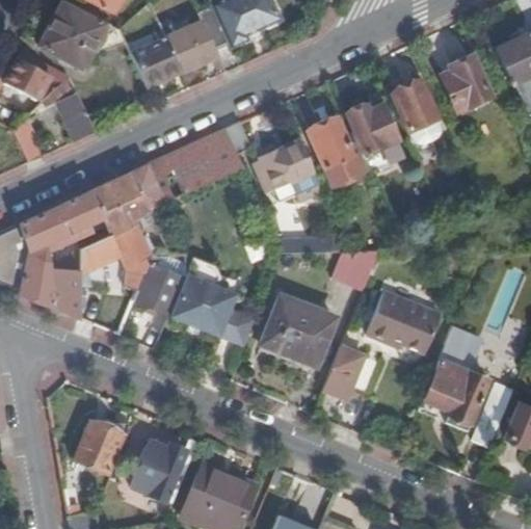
[(107,23),(64,0),(61,0),(38,45),(82,69),(107,23)]
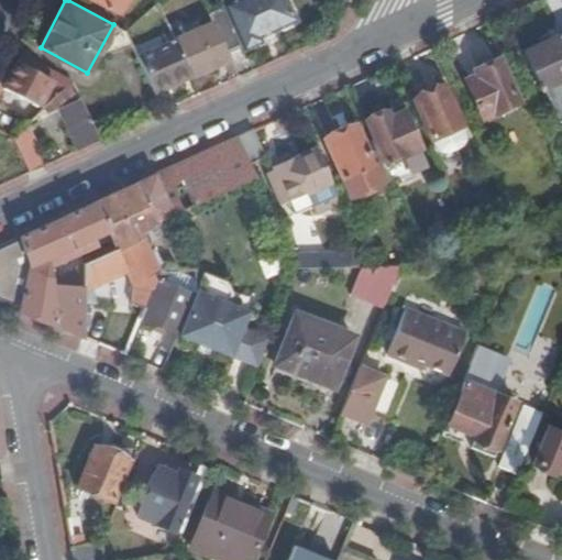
[(94,0),(120,13),(127,0),(94,0)]
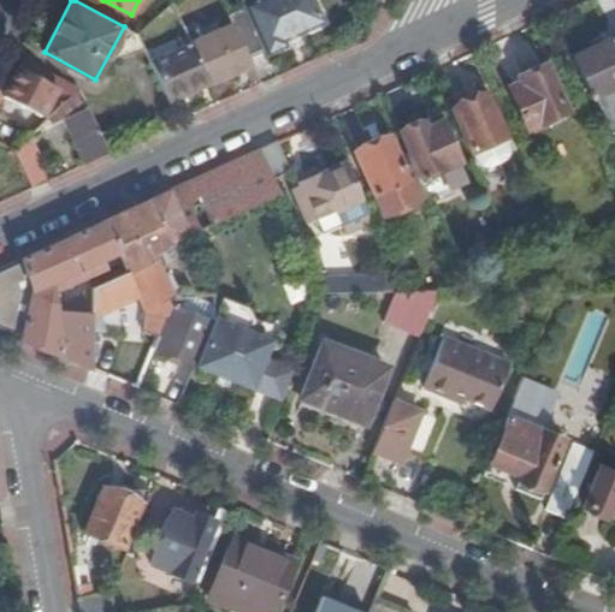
[(234,25),(249,57),(264,49),(267,55),(287,46),(284,41),(324,23),(313,0),(258,0),(244,6),(246,9),(230,16),(234,25)]
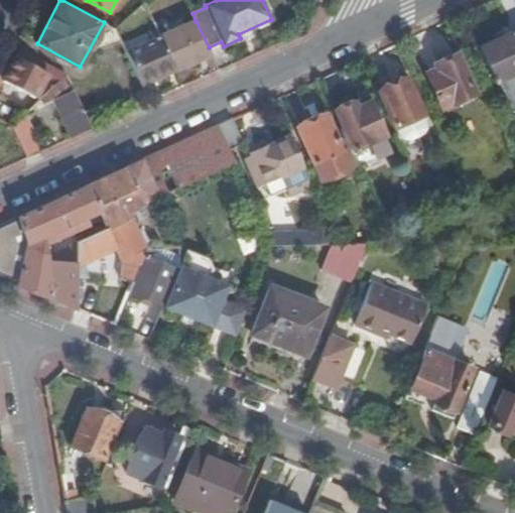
[(175,67),(176,70),(212,53),(209,47),(196,21),(161,38),(175,67)]
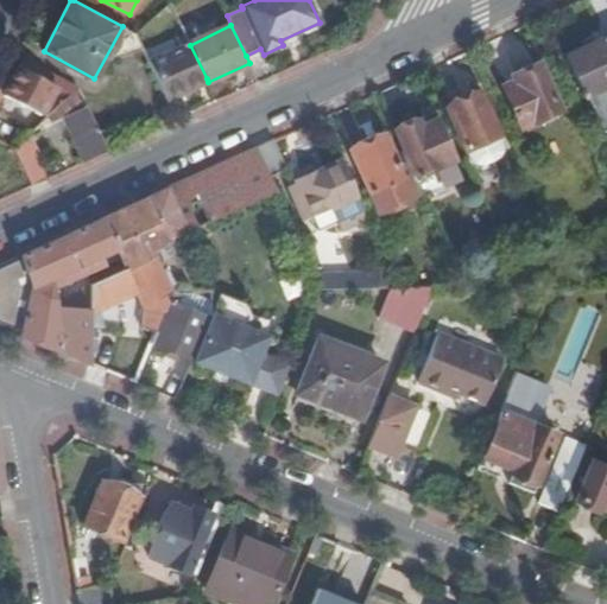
[(606,36),(564,56),(602,133),(605,132),(606,133),(606,36)]
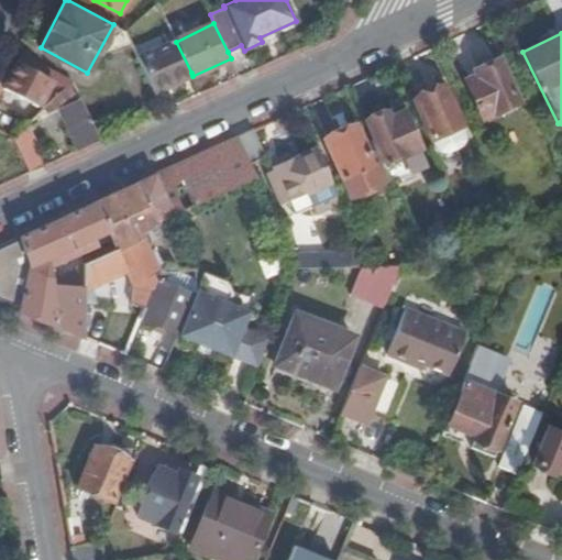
[(139,58),(154,90),(191,73),(176,42),(139,58)]
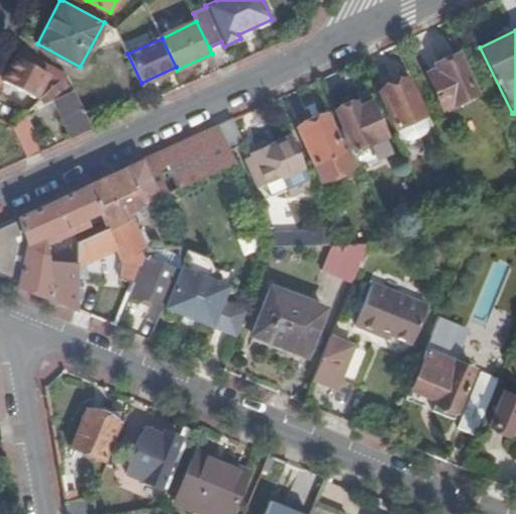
[(442,108),(474,94),(456,55),(436,65),(437,69),(426,74),(442,108)]
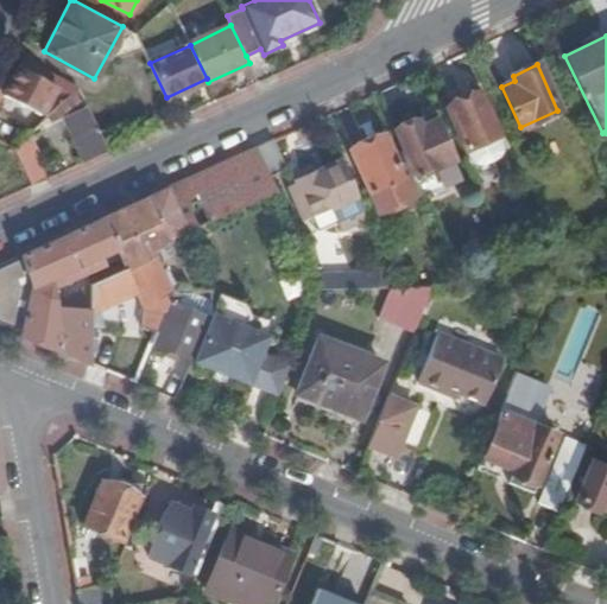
[(42,113),(57,86),(20,67),(5,93),(42,113)]
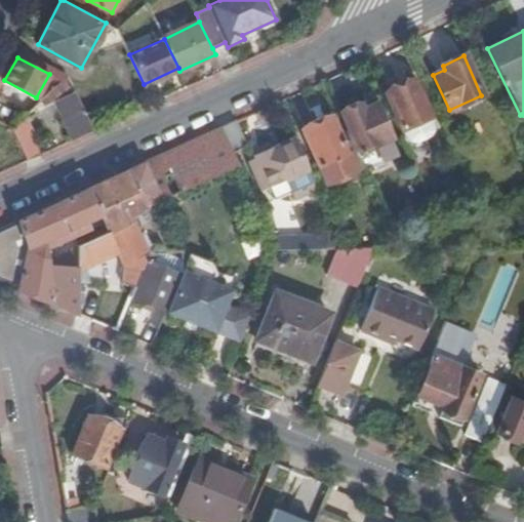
[(381,82),(402,128),(431,114),(414,78),(400,84),(396,75),(381,82)]
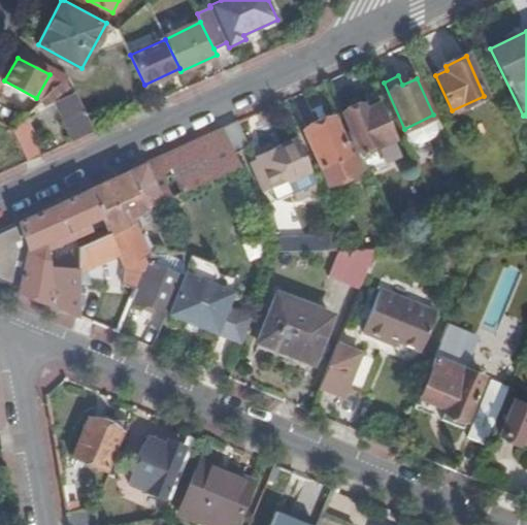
[(68,76),(41,100),(46,106),(56,103),(74,140),(95,130),(68,76)]
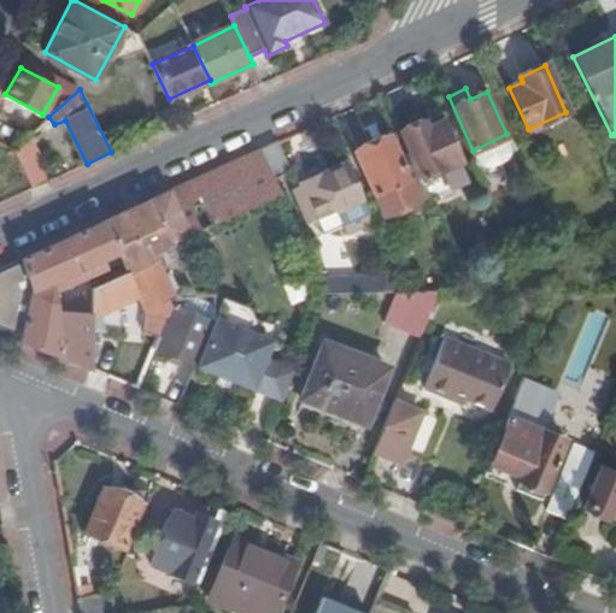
[(398,127),(423,181),(444,172),(452,190),(470,182),(444,123),(428,130),(422,115),(398,127)]
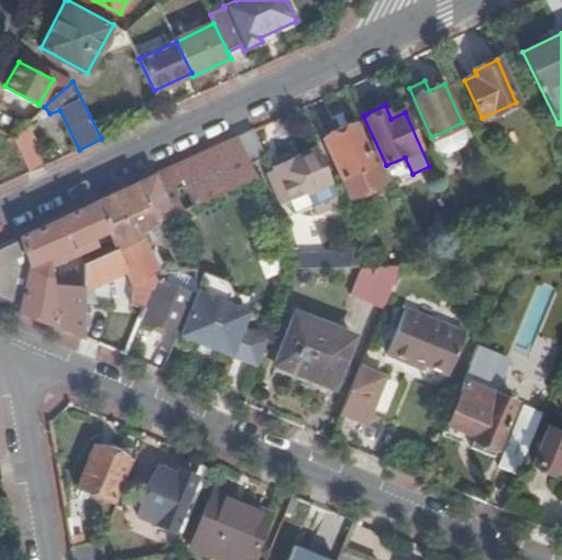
[(462,122),(431,138),(436,144),(440,150),(447,150),(455,147),(463,142),(466,136),(463,128),(462,122)]
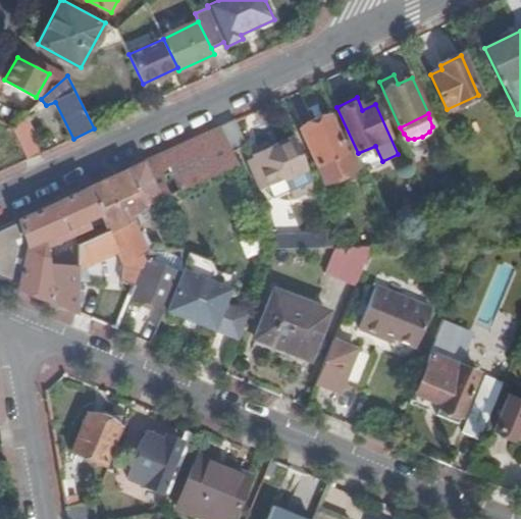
[(318,164),(348,151),(330,114),(301,127),(318,164)]
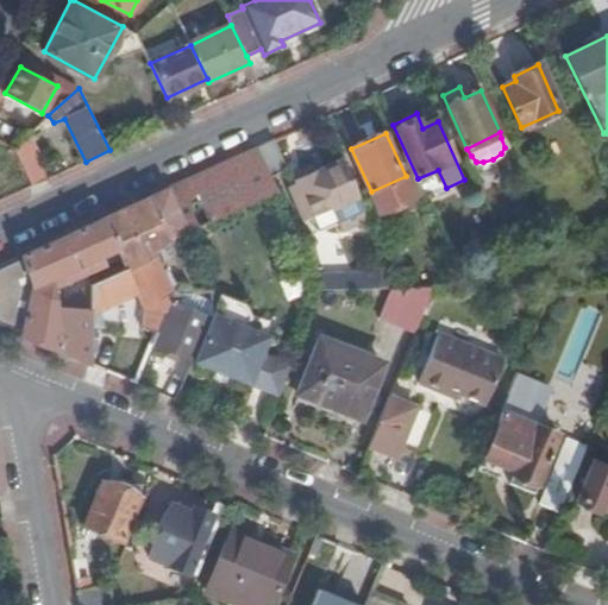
[(286,164),(274,139),(256,147),(270,175),(283,169),(281,166),(286,164)]
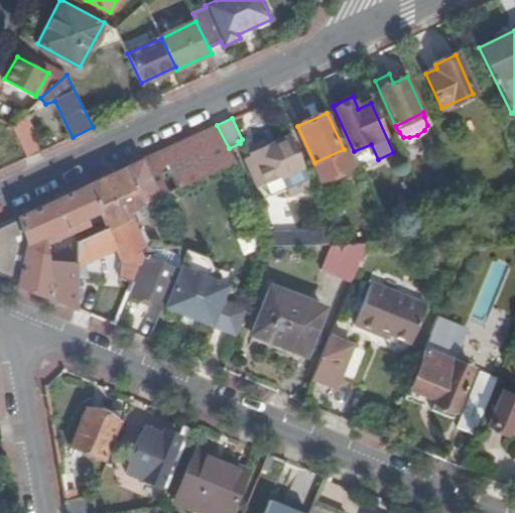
[(229,148),(217,125),(167,147),(125,166),(143,203),(234,161),(229,148)]
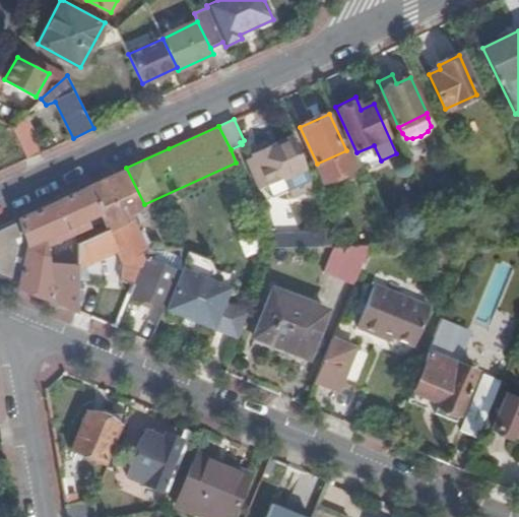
[(28,128),(16,133),(26,158),(41,152),(28,128)]
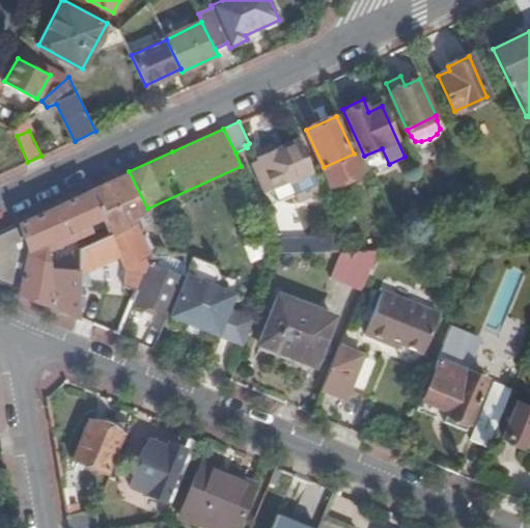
[(322,189),(300,140),(280,149),(278,146),(258,156),(259,159),(253,162),(267,192),(290,181),(300,199),(322,189)]
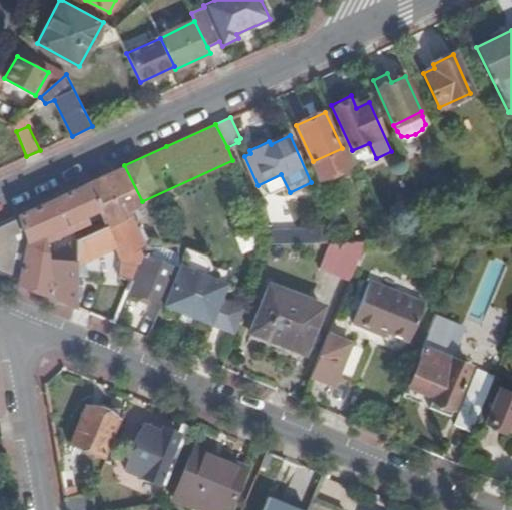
[(126,208),(142,201),(124,165),(101,176),(86,183),(101,215),(106,225),(129,214),(126,208)]
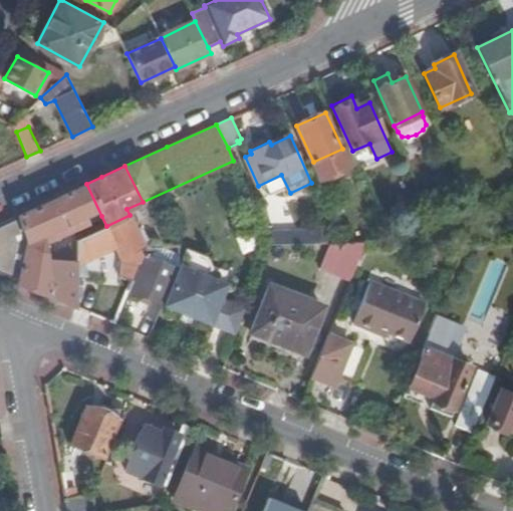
[(22,284),(77,306),(76,273),(76,261),(47,260),(44,243),(101,216),(86,184),(18,215),(27,242),(25,264),(19,262),(12,280),(22,284)]
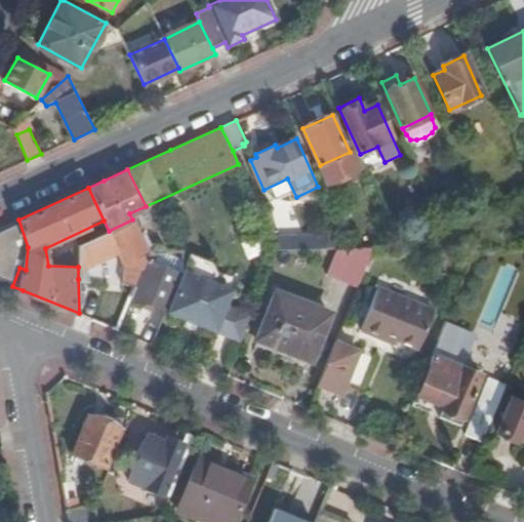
[(132,293),(150,252),(156,252),(146,231),(140,233),(137,226),(142,223),(138,216),(132,219),(109,231),(79,244),(78,267),(78,279),(89,280),(87,265),(120,254),(130,269),(125,282),(129,284),(126,291),(132,293)]
